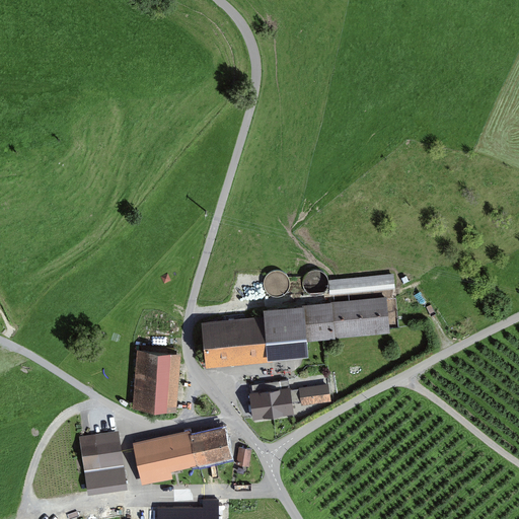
[(327,287),(327,280),(324,274),(318,270),(311,270),(305,274),(301,280),(302,287),(305,293),(311,296),(318,296),(323,293),(327,287)]
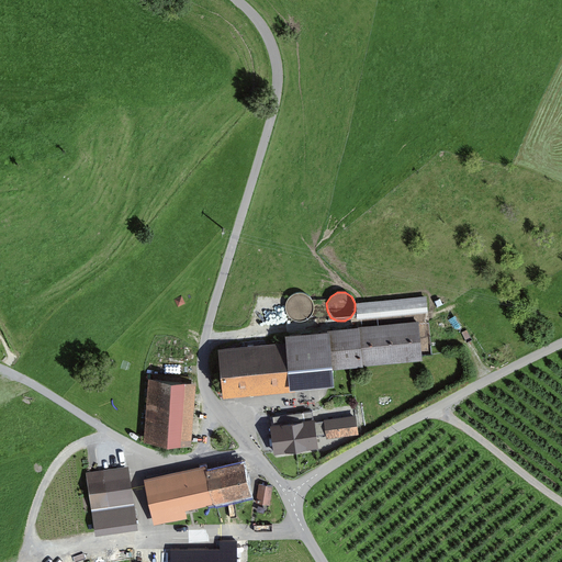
[(314,313),(314,304),(311,298),(303,294),(295,294),(289,299),(285,305),(285,312),(290,318),(296,323),(303,323),(310,319),(314,313)]
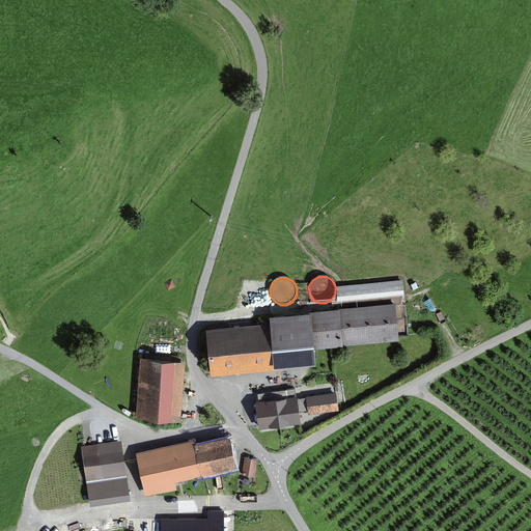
[(171,279),(164,282),(168,290),(175,287),(171,279)]
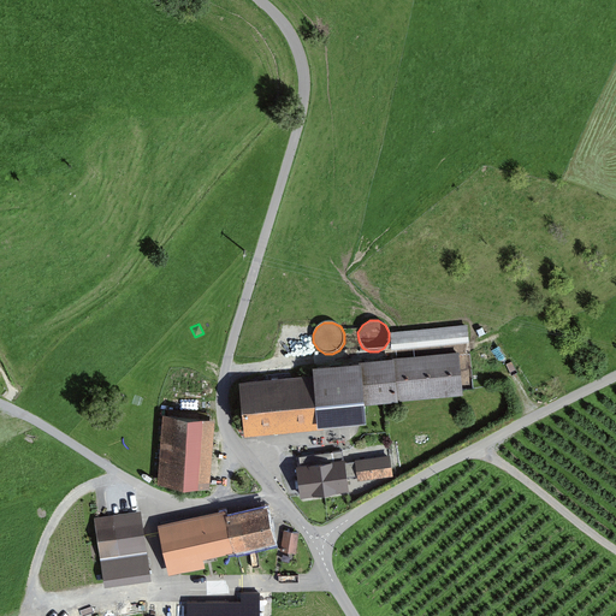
[(467,325),(390,332),(392,351),(469,343),(467,325)]
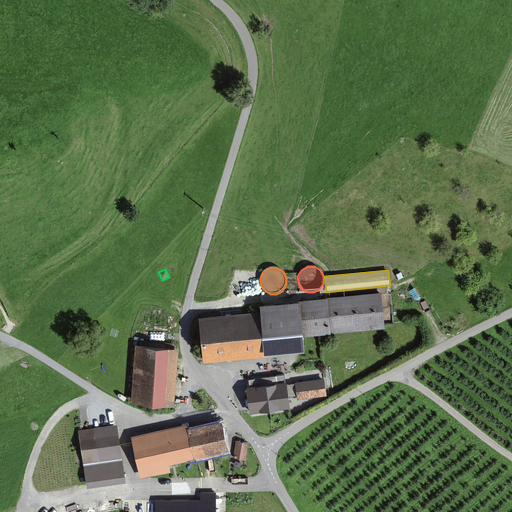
[(303,335),(387,327),(384,294),(304,302),(304,297),(262,301),(263,311),(201,317),(206,363),(272,357),(272,350),(304,347),(303,335)]
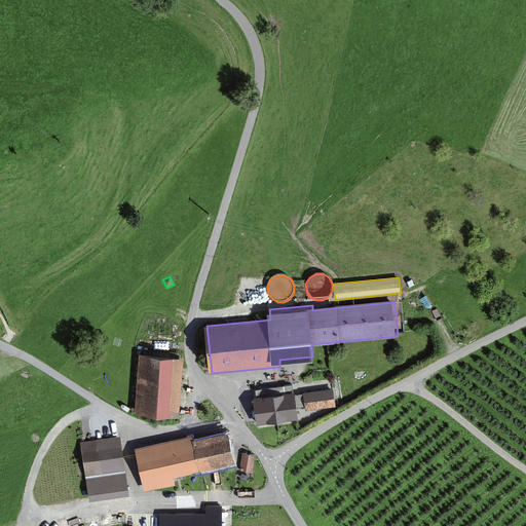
[(180,412),(184,353),(137,350),(133,408),(180,412)]
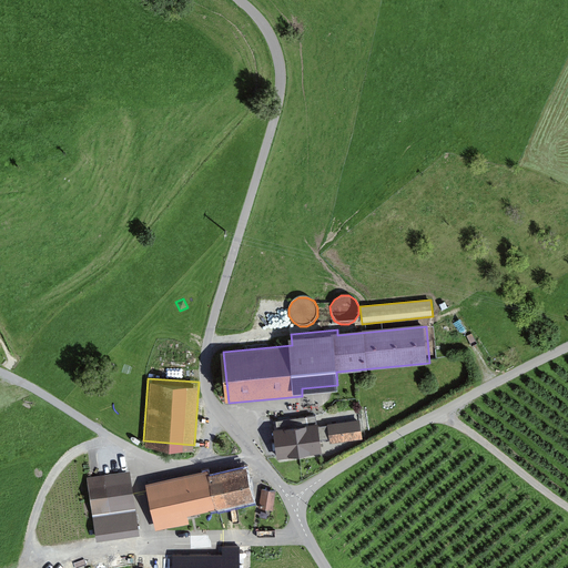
[(322,417),(325,449),(362,446),(358,413),(322,417)]
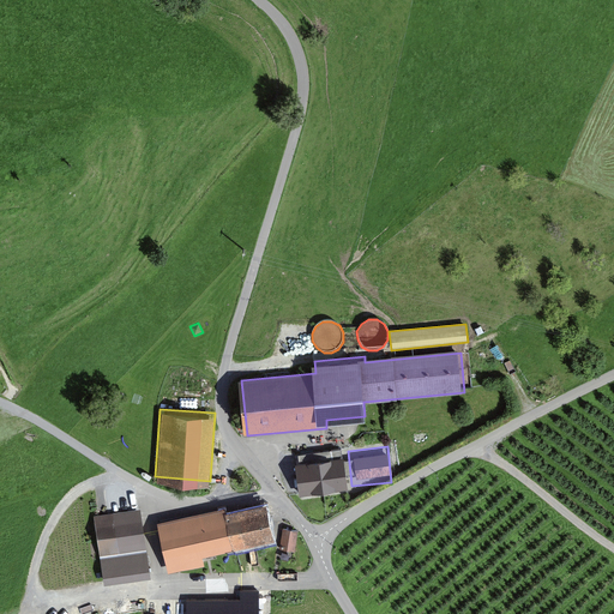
[(286,459),(290,499),(345,493),(341,453),(286,459)]
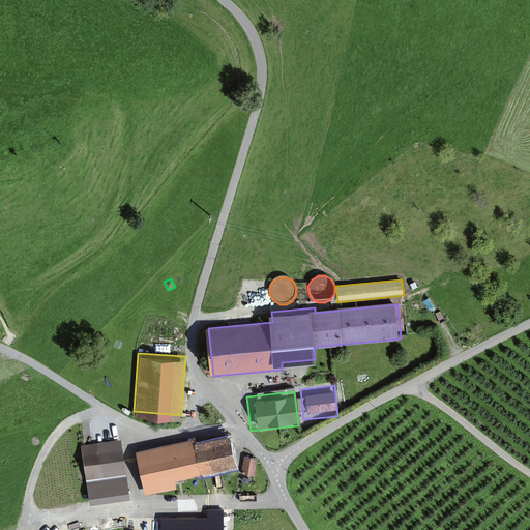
[(175,476),(237,463),(230,433),(196,441),(195,436),(136,449),(146,492),(177,484),(175,476)]
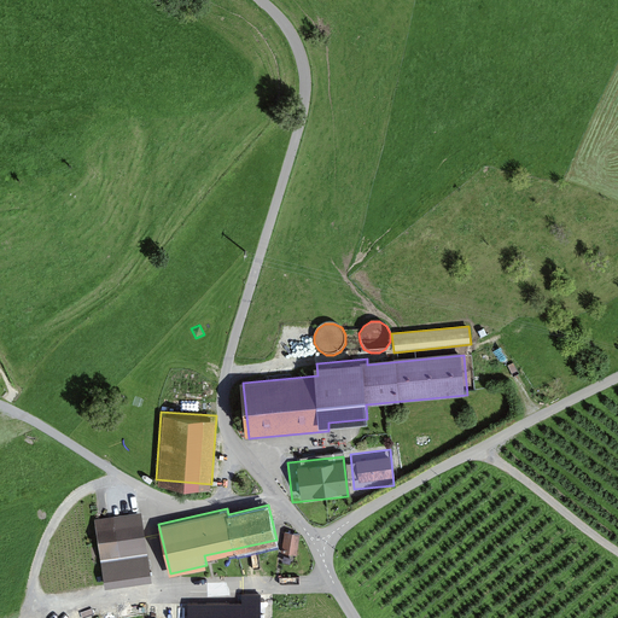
[(141,511),(94,518),(105,586),(152,578),(141,511)]
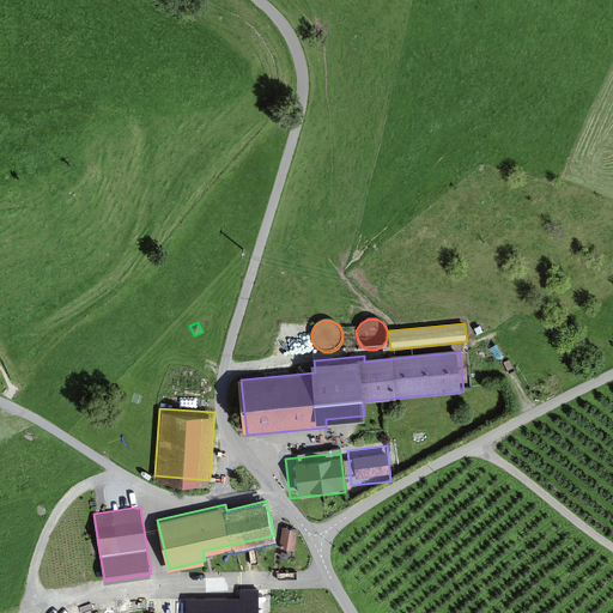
[(297,528),(283,527),(279,546),(295,548),(297,528)]
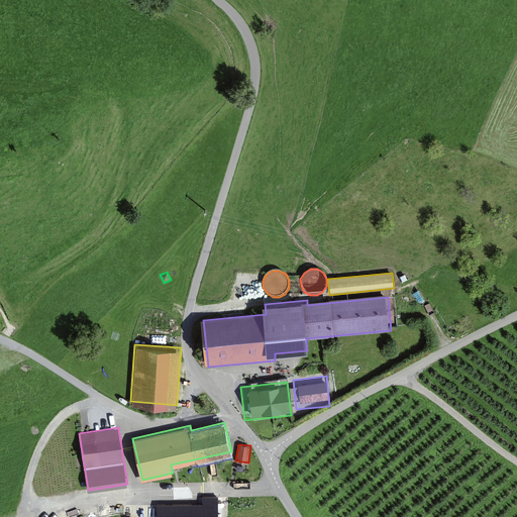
[(217,516),(217,504),(156,504),(156,516),(217,516)]
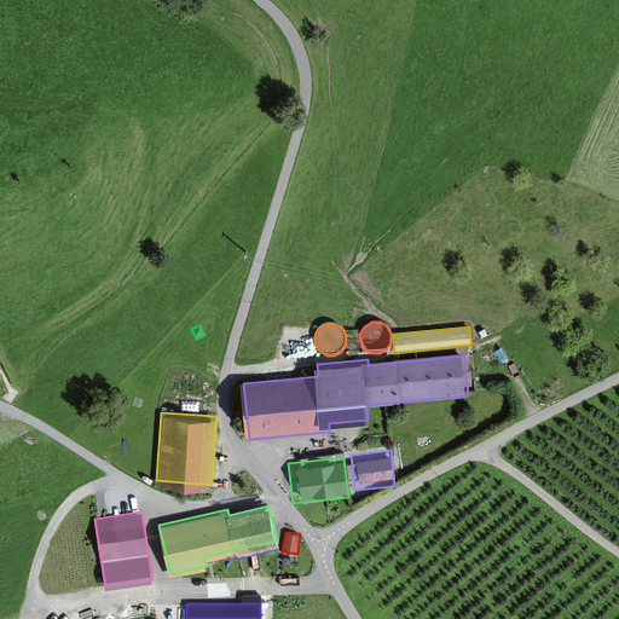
All buildings are outlined.
